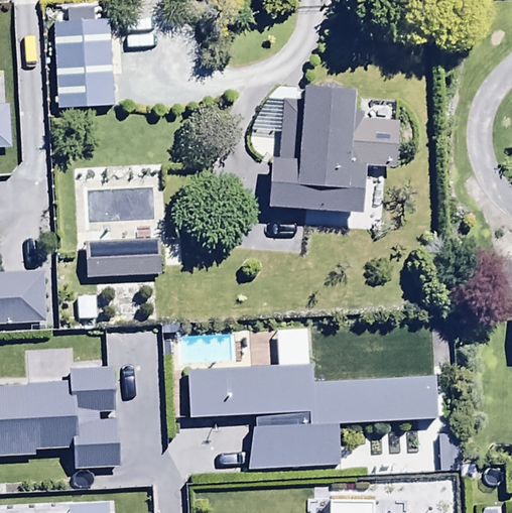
[(71,22),(55,22),(58,109),(113,107),(112,75),(123,74),(121,17),(105,18),(104,2),(70,3),(71,22)]
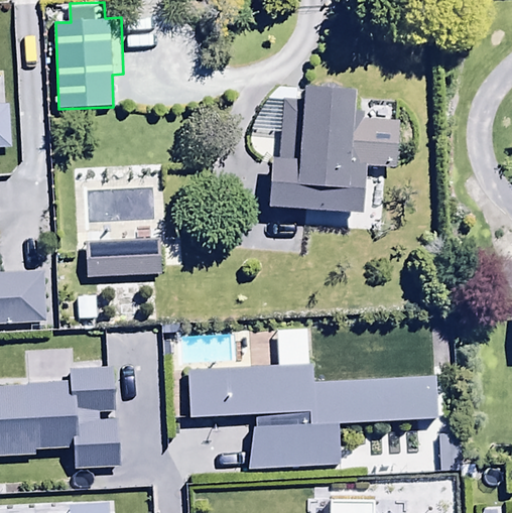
[(300,100),(281,99),(279,157),(269,156),(268,207),(359,210),(361,167),(396,168),(398,114),(377,113),(378,103),(361,102),(361,111),(351,111),(351,88),(301,87),(300,100)]
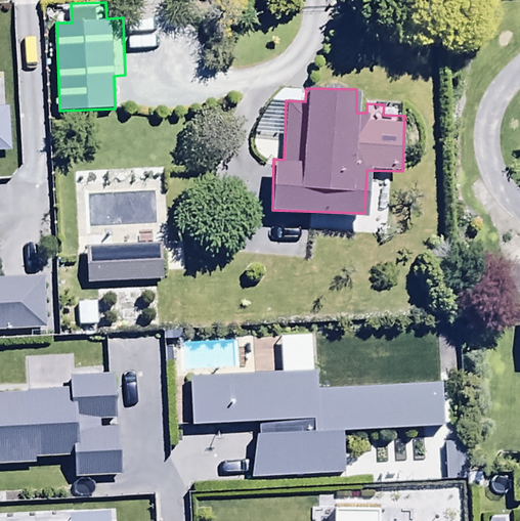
[(0,148),(10,148),(9,107),(0,106),(0,148)]
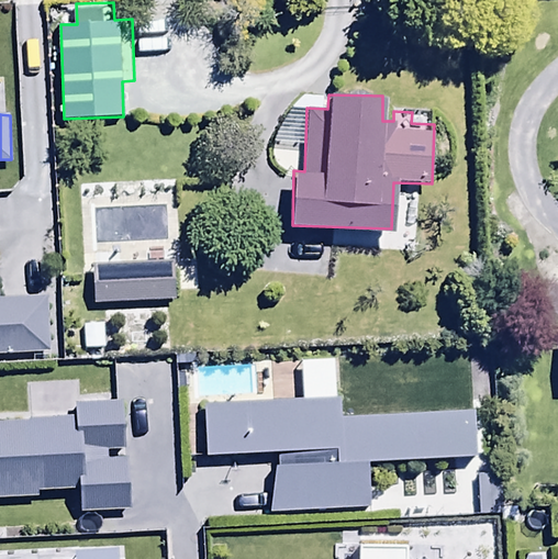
[(173,260),(95,264),(96,303),(174,300),(173,260)]
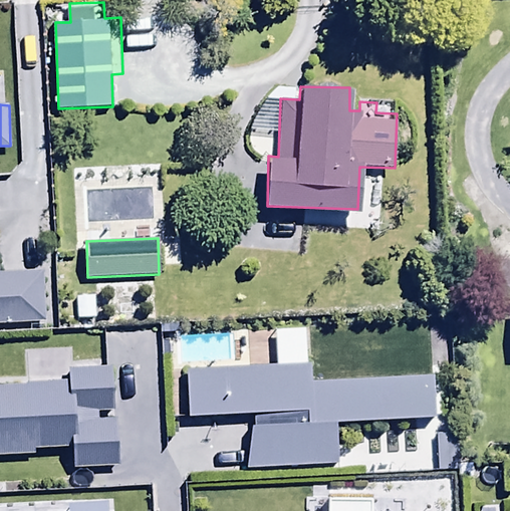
[(0,321),(45,319),(42,271),(0,273),(0,321)]
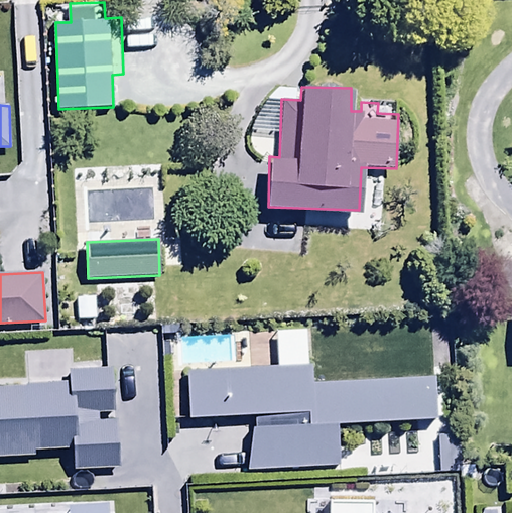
[(315,364),(188,368),(190,415),(255,413),(256,426),(248,426),(250,468),(340,465),(338,421),(435,418),(433,378),(316,382),(315,364)]
